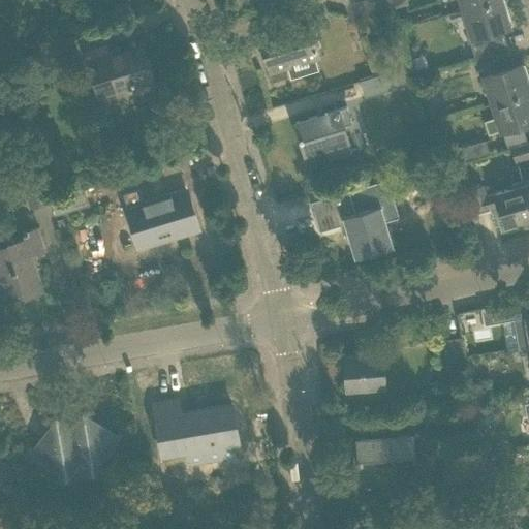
[(461,0),(464,9),(494,0),(461,0)]
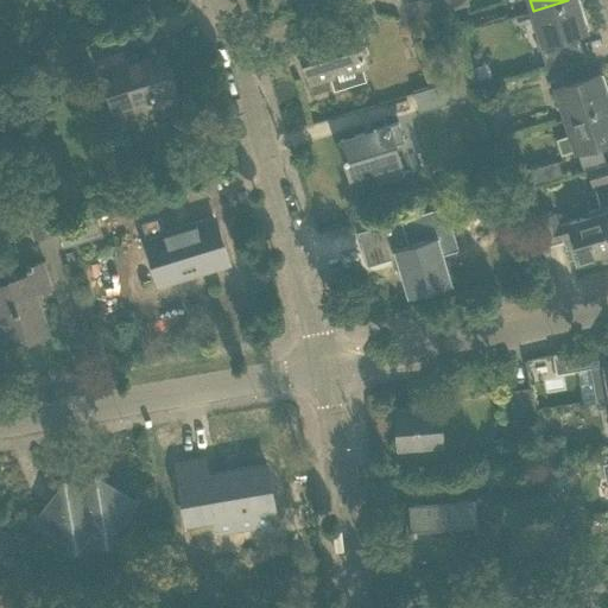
[(533,29),(544,65),(583,55),(576,32),(586,30),(575,0),(568,0),(533,11),(538,26),(533,29)]
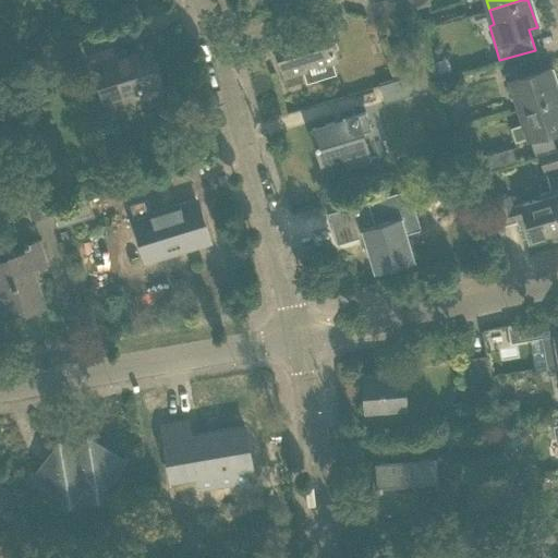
[(324,23),(295,32),(274,38),(284,73),(335,58),(324,23)]
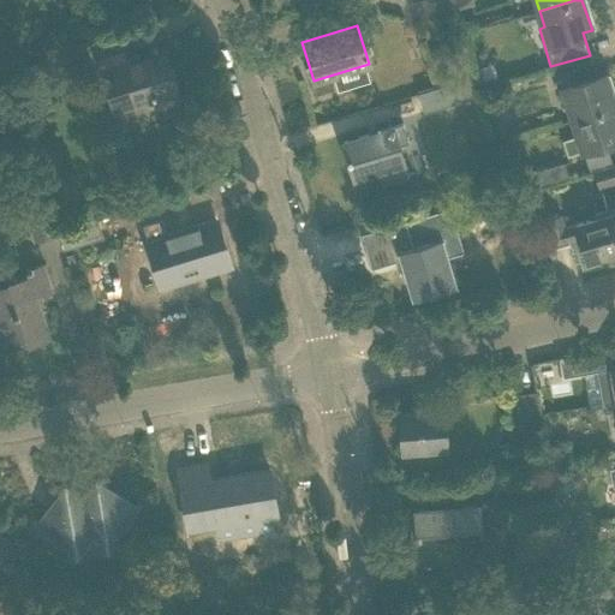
[(57,79),(83,71),(73,39),(47,47),(57,79)]
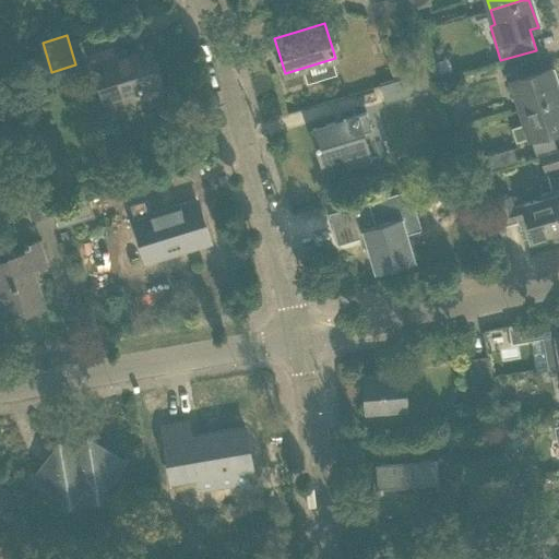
[(150,49),(129,56),(116,60),(113,49),(92,56),(105,99),(142,87),(144,95),(163,90),(150,49)]
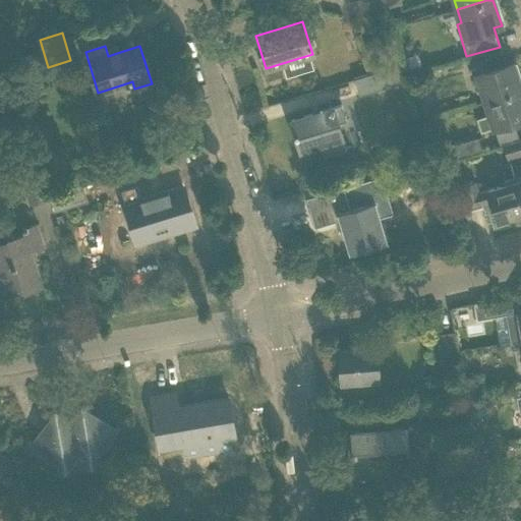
[(480,88),(485,102),(520,90),(513,63),(505,65),(500,47),(466,56),(476,89),(480,88)]
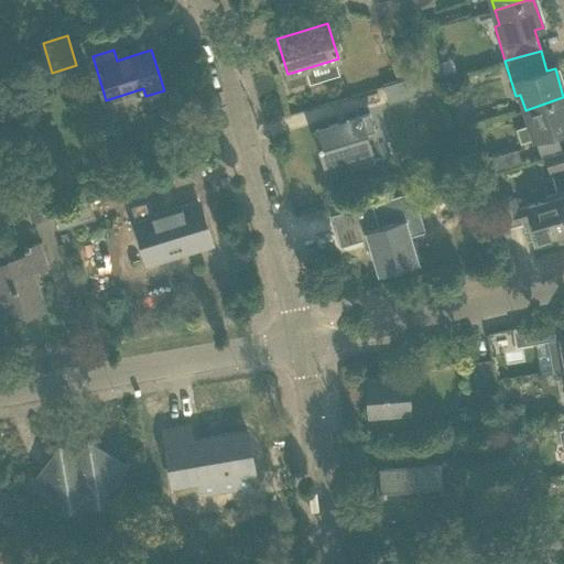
[(389,102),(421,93),(415,75),(383,85),(389,102)]
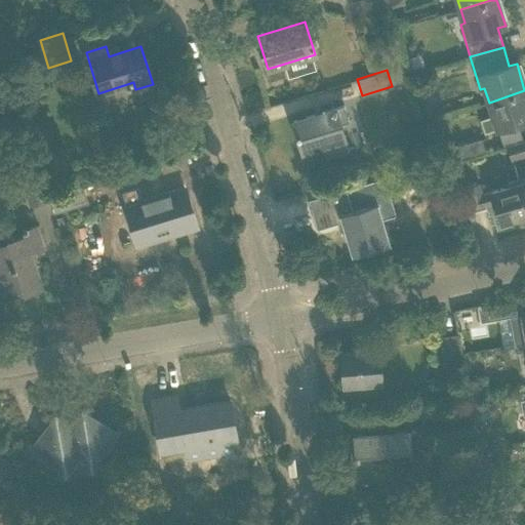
[(524,90),(489,103),(493,115),(479,119),(483,133),(524,120),(524,90)]
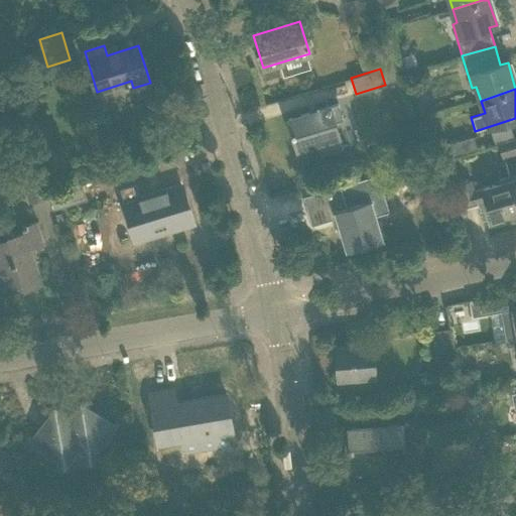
[(6,92),(0,93),(0,110),(10,108),(6,92)]
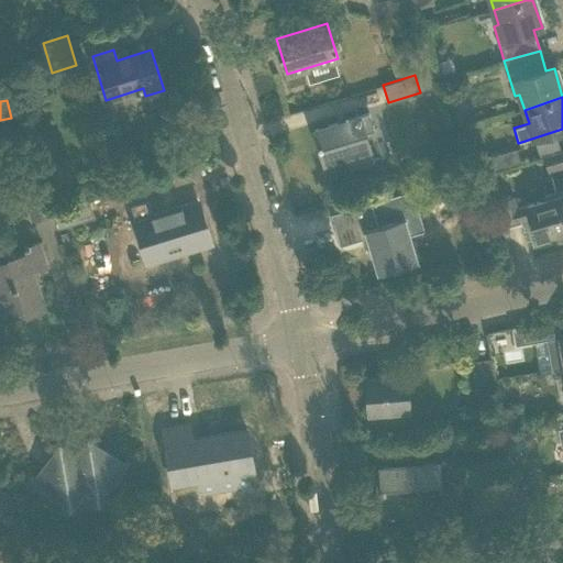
[(368,113),(313,130),(323,164),(345,157),(349,168),(373,161),(370,150),(365,133),(374,130),(368,113)]
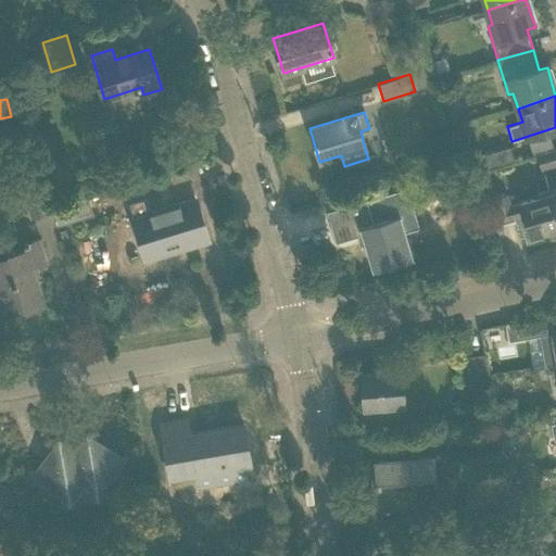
[(510,147),(478,156),(482,171),(512,162),(514,161),(510,147)]
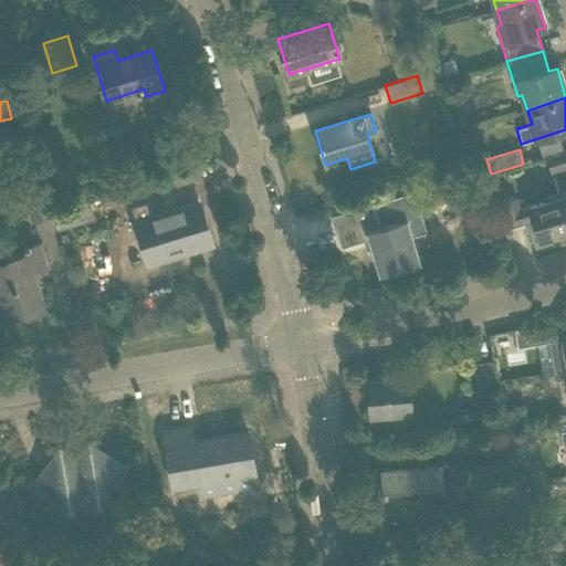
[(565,152),(555,155),(547,157),(552,171),(565,167),(565,152)]
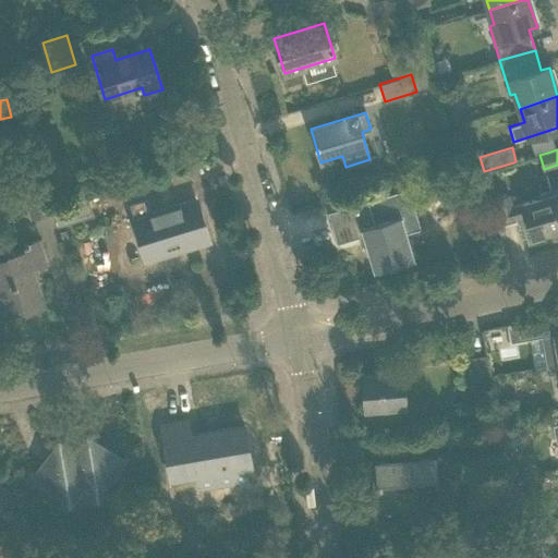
[(470,190),(482,186),(477,173),(466,178),(470,190)]
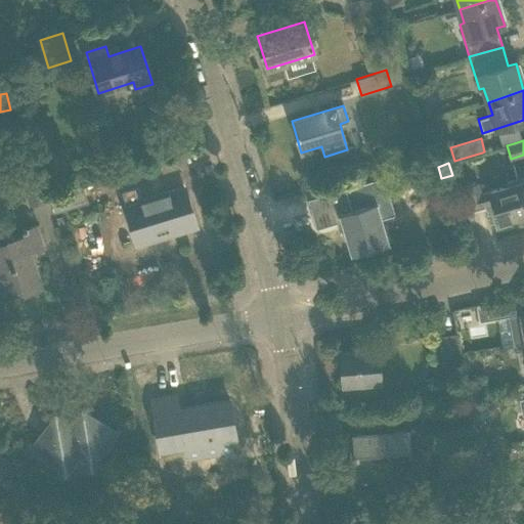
[(330,206),(311,212),(316,228),(342,221),(351,253),(350,254),(350,255),(389,243),(388,242),(387,243),(380,219),(394,215),(383,177),(326,194),(330,206)]
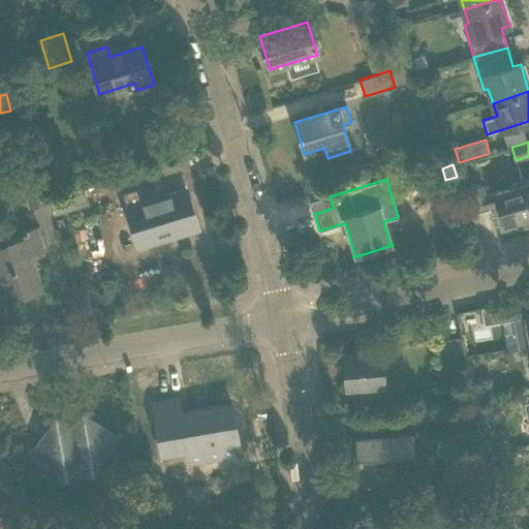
[(481,186),(468,190),(475,213),(489,209),(489,208),(493,207),(500,231),(516,226),(515,222),(528,217),(528,204),(523,184),(522,180),(511,183),(512,187),(494,192),(495,193),(485,196),(481,186)]
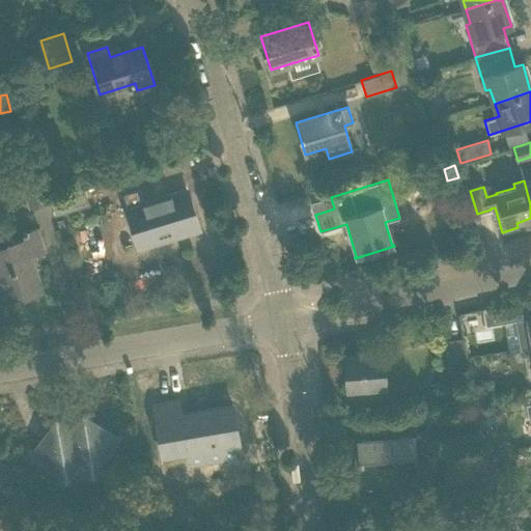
[(187,190),(166,196),(143,203),(139,190),(122,195),(139,248),(198,229),(187,190)]
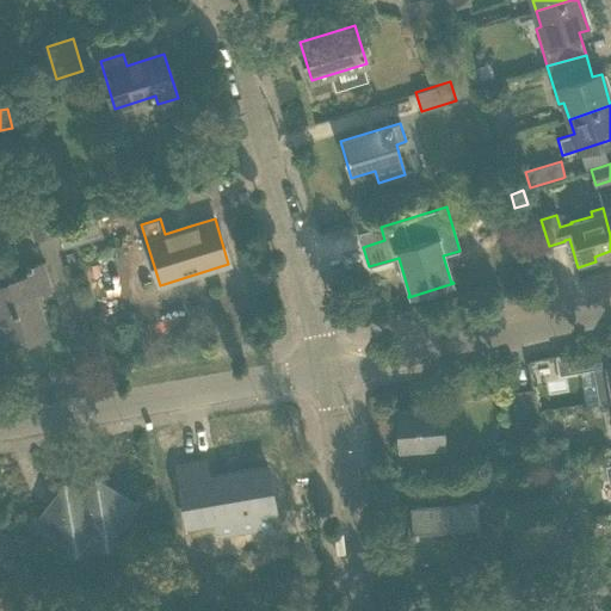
[(529,245),(534,258),(547,253),(542,240),(529,245)]
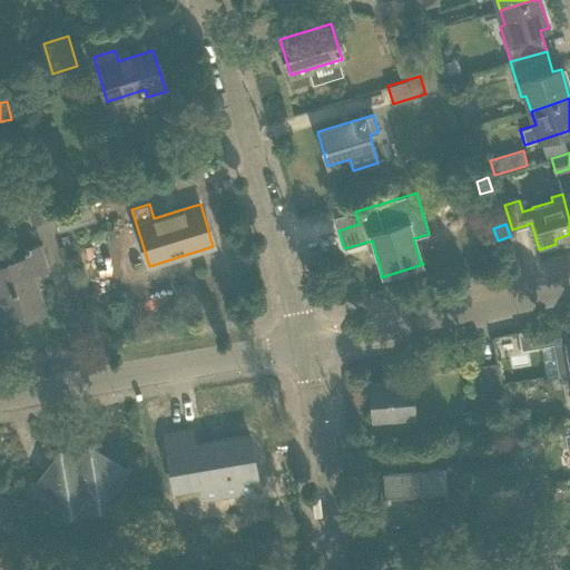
[(46,313),(39,292),(33,274),(48,269),(40,245),(25,251),(26,256),(8,262),(10,267),(0,271),(0,312),(2,321),(23,314),(26,318),(46,313)]
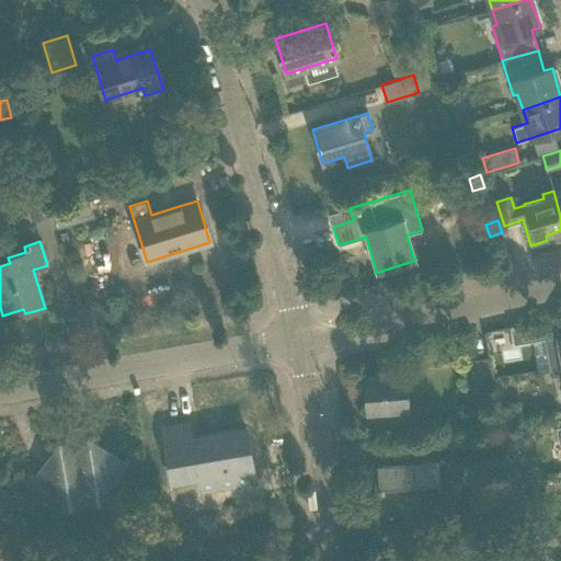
[(560,320),(538,324),(541,339),(545,339),(550,369),(560,366),(560,335),(558,322),(560,321),(560,320)]
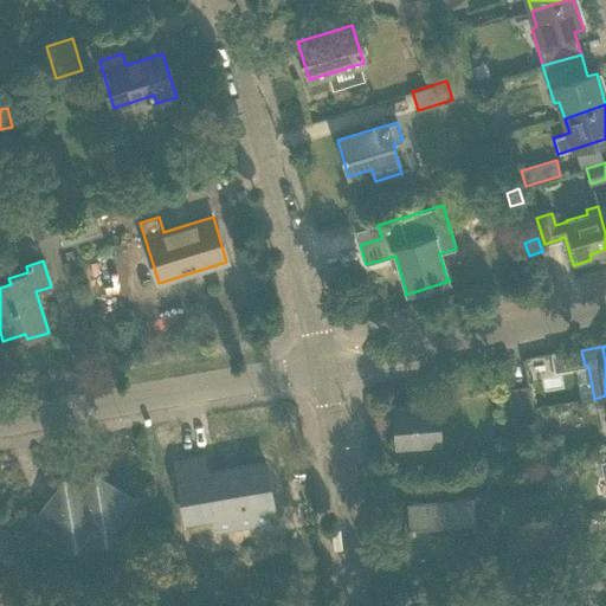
[(585,366),(581,350),(549,356),(552,372),(585,366)]
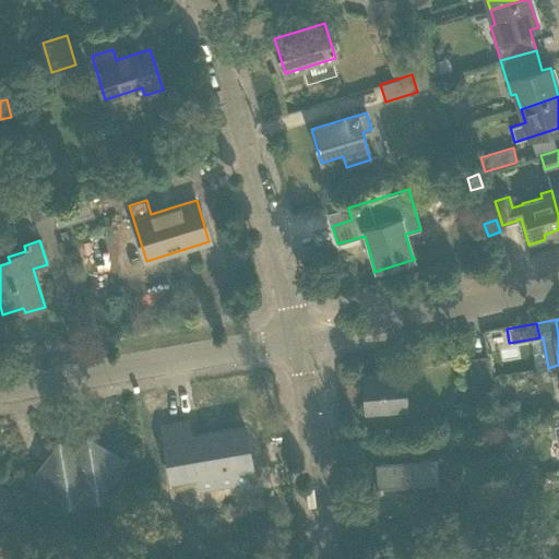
[(488,384),(488,379),(486,356),(468,358),(471,387),(488,384)]
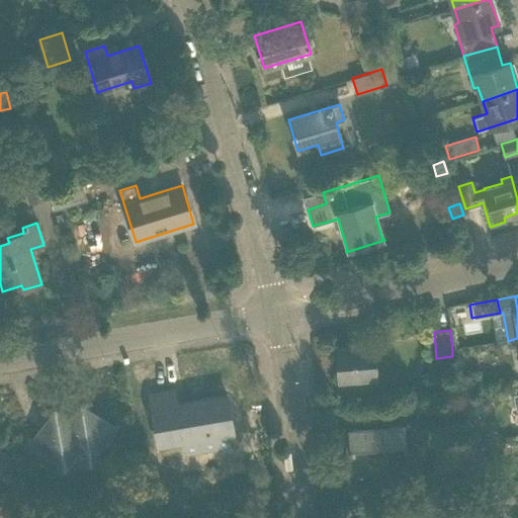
[(351,347),(337,348),(339,370),(352,369),(352,378),(376,376),(373,345),(376,345),(375,337),(350,339),(351,347)]
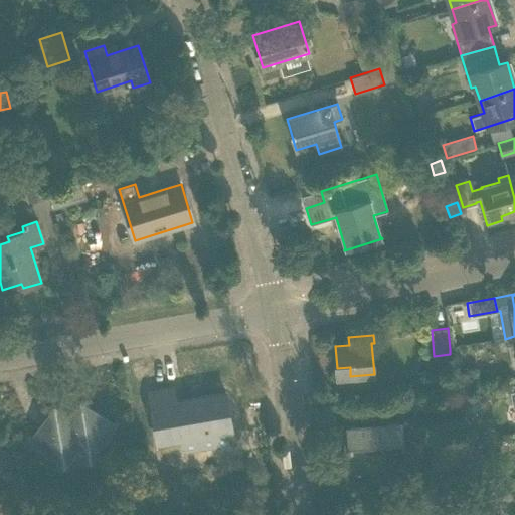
[(150,390),(148,390),(157,444),(159,444),(159,443),(179,440),(195,437),(198,450),(232,444),(230,431),(231,431),(225,392),(223,393),(223,394),(185,400),(185,399),(183,399),(184,403),(175,405),(172,386),(171,386),(171,387),(150,391),(150,390)]
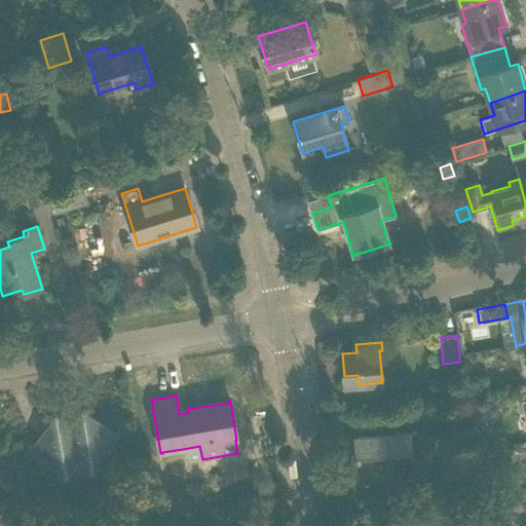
[(439,408),(441,430),(474,427),(473,404),(439,408)]
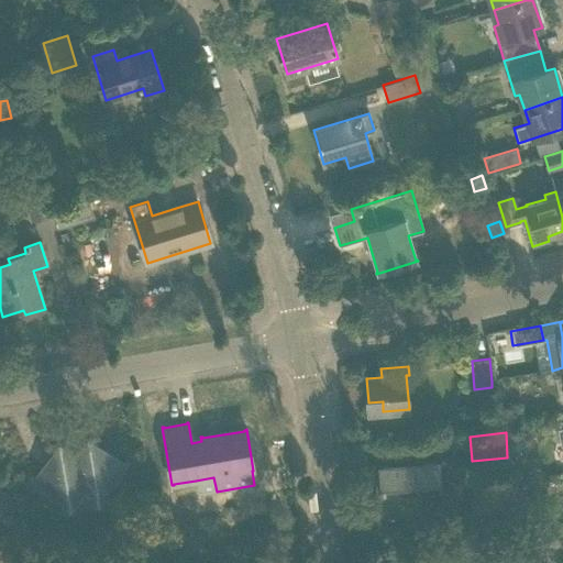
[(99,500),(111,483),(124,465),(88,439),(81,449),(79,448),(75,454),(59,444),(34,481),(69,506),(78,493),(86,493),(99,500)]
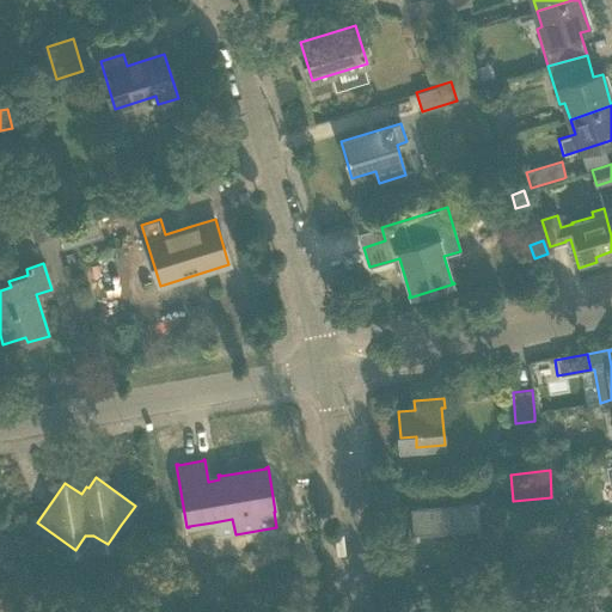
[(478,502),(434,506),(410,507),(412,534),(408,536),(410,562),(421,561),(421,563),(428,562),(428,568),(459,565),(457,532),(481,530),(478,502)]
